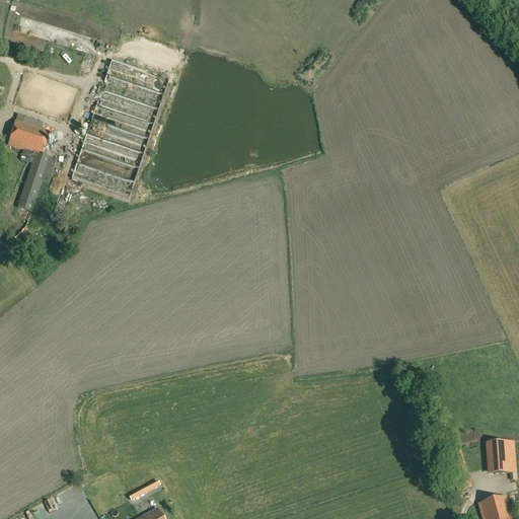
[(129,199),(179,52),(122,31),(71,179),(129,199)]
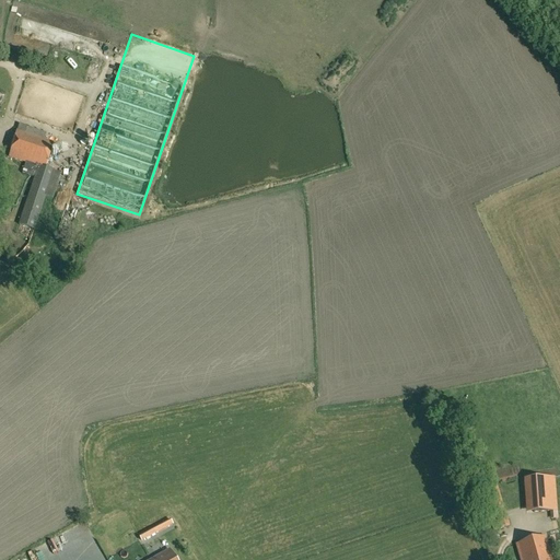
[(54,142),(18,130),(9,156),(25,161),(46,167),(54,142)]
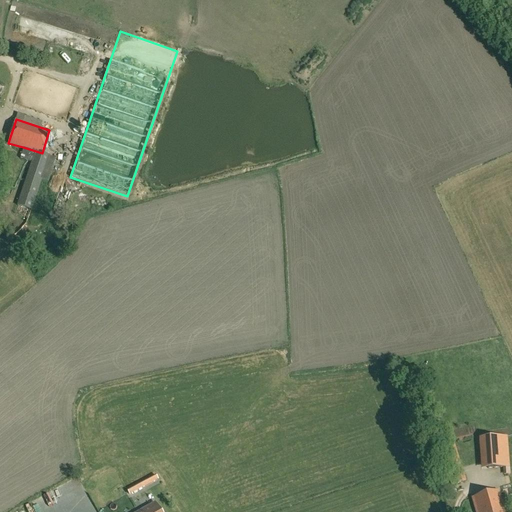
[(23,147),(20,159),(30,162),(33,151),(23,147)]
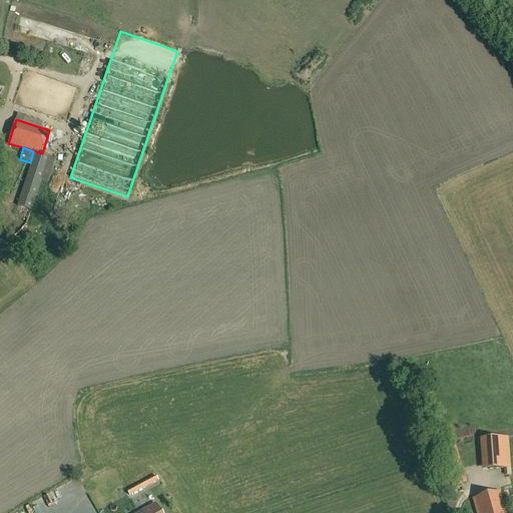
[(49,156),(33,151),(30,162),(18,205),(32,210),(42,179),(49,157),(49,156)]
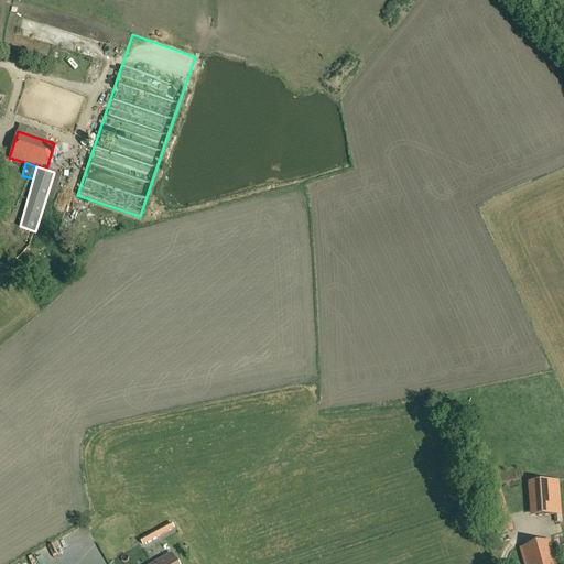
[(62,175),(54,173),(46,197),(54,201),(62,175)]
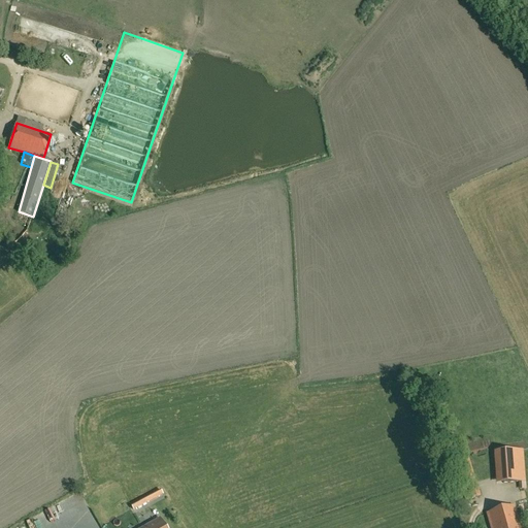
[(527,453),(527,449),(497,451),(499,484),(524,482),(524,491),(527,490),(527,453)]
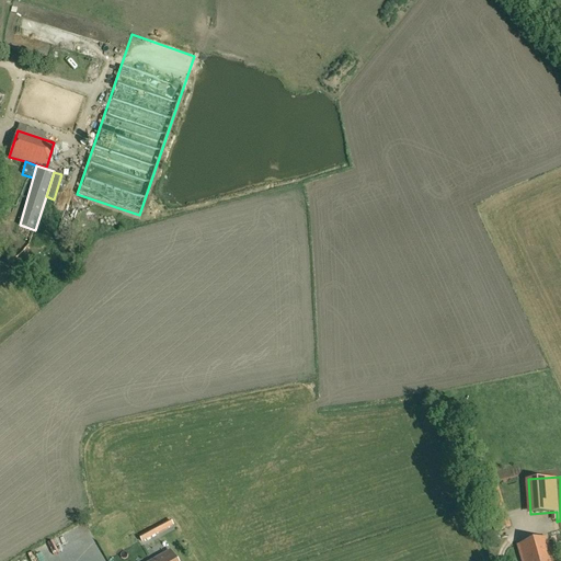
[(507,518),(491,524),(494,533),(511,527),(507,518)]
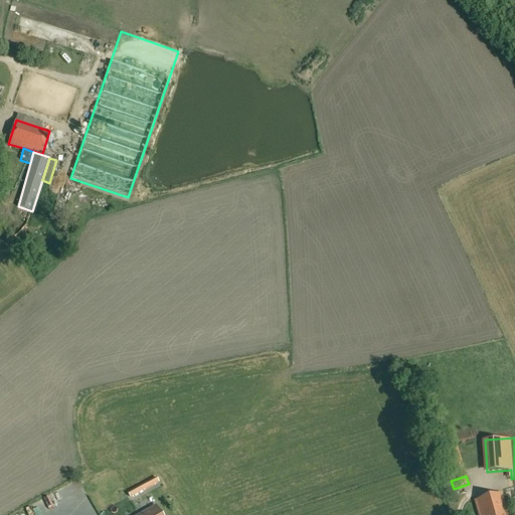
[(159,483),(157,478),(132,492),(135,496),(159,483)]
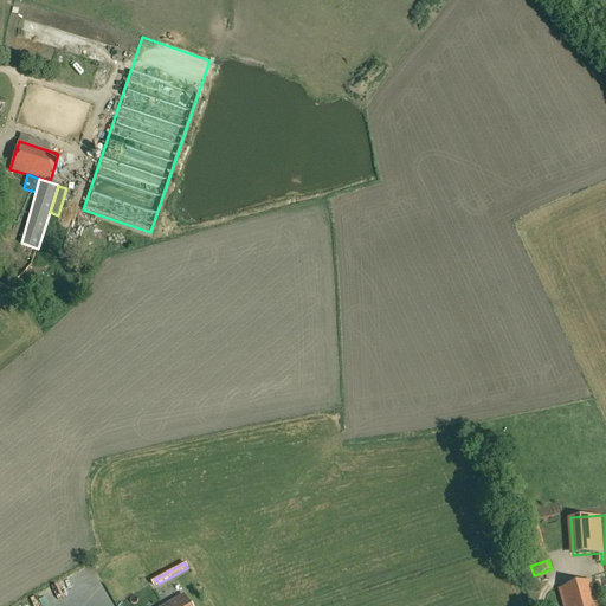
[(560,591),(563,605),(595,605),(590,582),(560,591)]
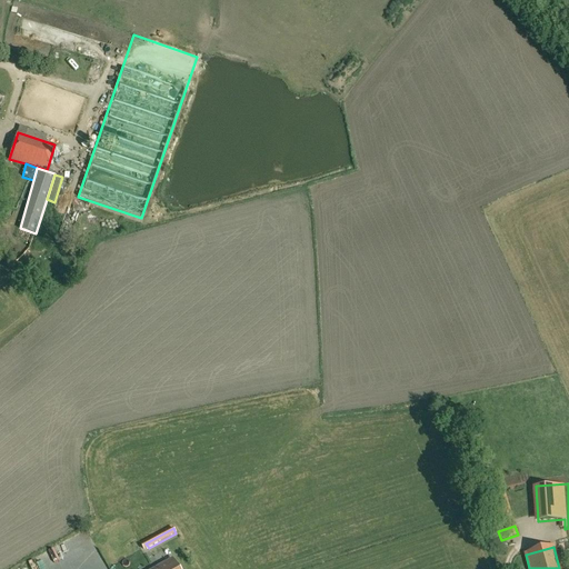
[(178,568),(172,559),(153,568),(178,568)]
